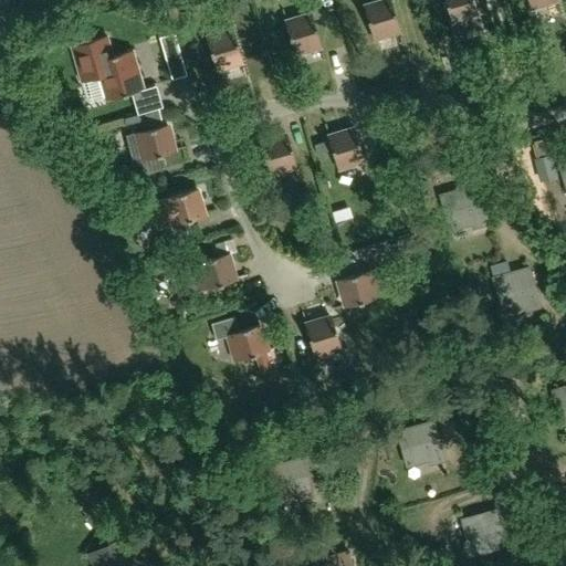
[(375,39),(399,31),(390,0),(384,0),(365,6),(375,39)]
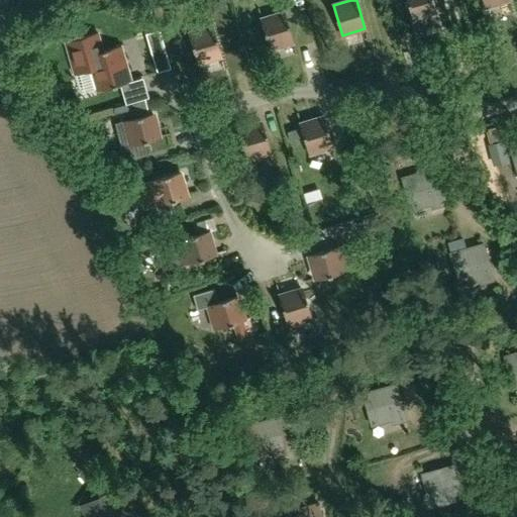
[(432,0),(407,0),(417,31),(439,25),(432,0)]
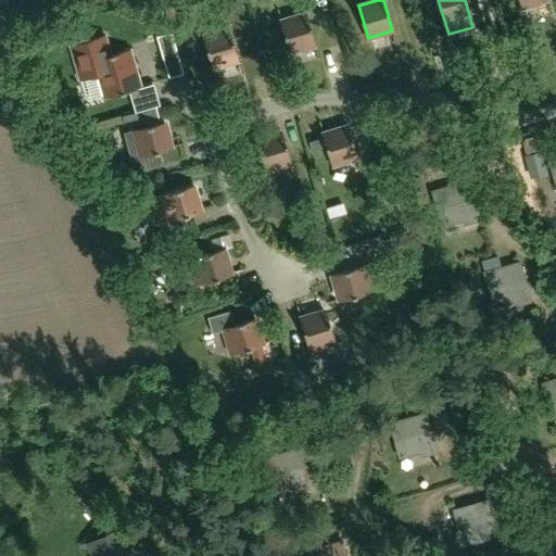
[(290,53),(315,46),(307,19),(316,15),(313,3),(303,7),(305,13),(280,21),(290,53)]
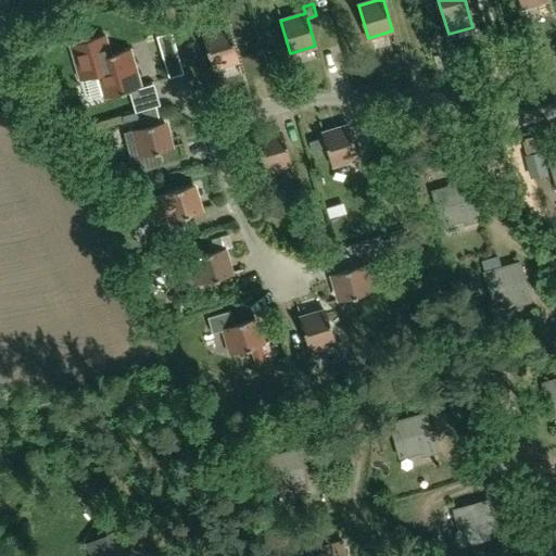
[(213,67),(238,61),(228,28),(203,35),(213,67)]
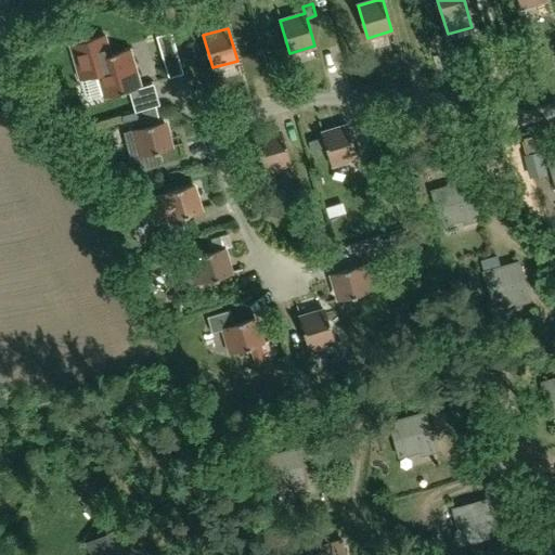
[(140,85),(129,48),(110,53),(104,34),(69,43),(79,77),(97,72),(104,95),(140,85)]
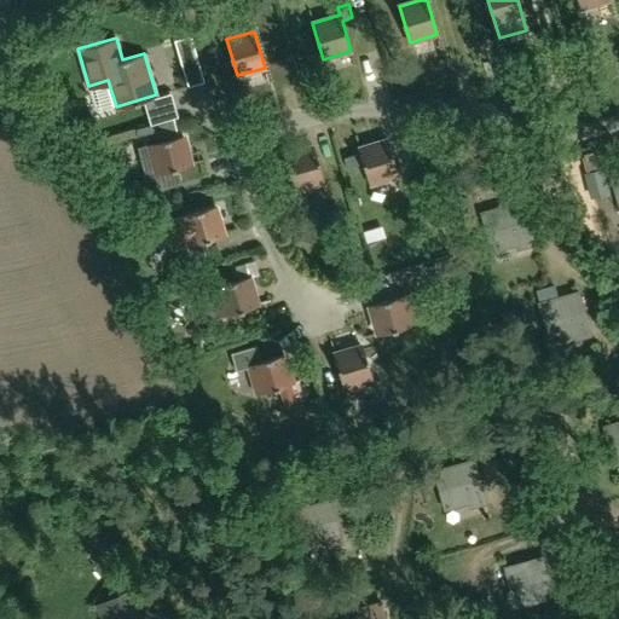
[(197,57),(180,62),(187,85),(204,80),(197,57)]
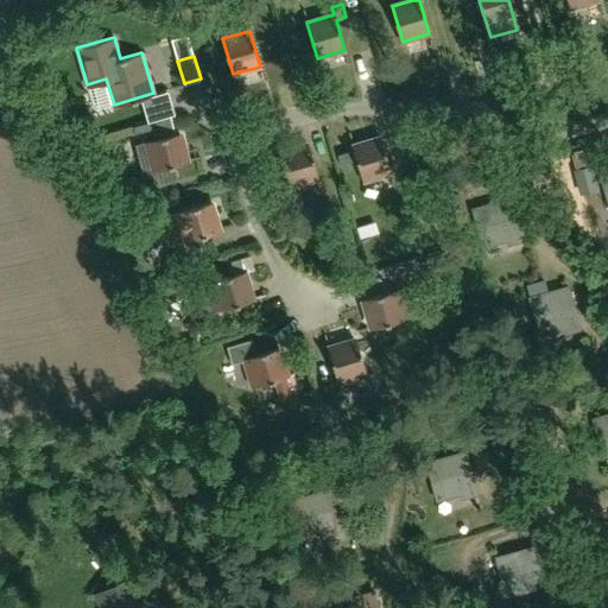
[(144,144),(138,146),(149,187),(176,179),(172,163),(187,159),(179,132),(176,133),(154,139),(144,141),(144,144)]
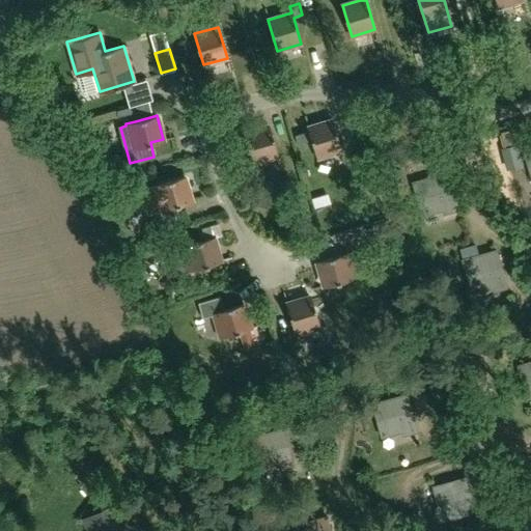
[(317,159),(341,151),(332,120),(308,128),(309,132),(312,141),(317,159)]
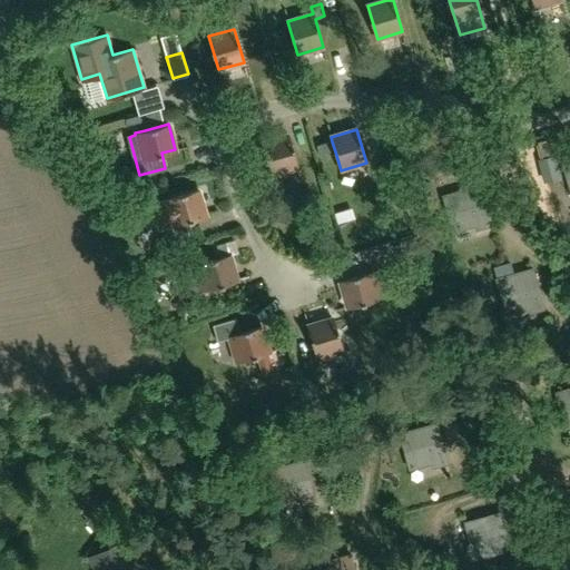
[(273,176),(298,168),(288,135),(263,143),(273,176)]
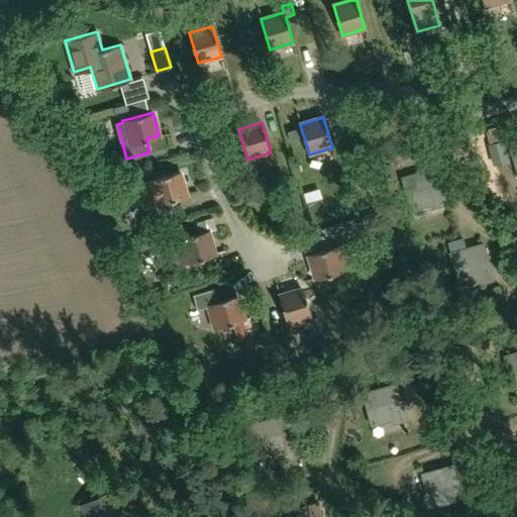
[(290,141),(304,137),(301,128),(287,132),(290,141)]
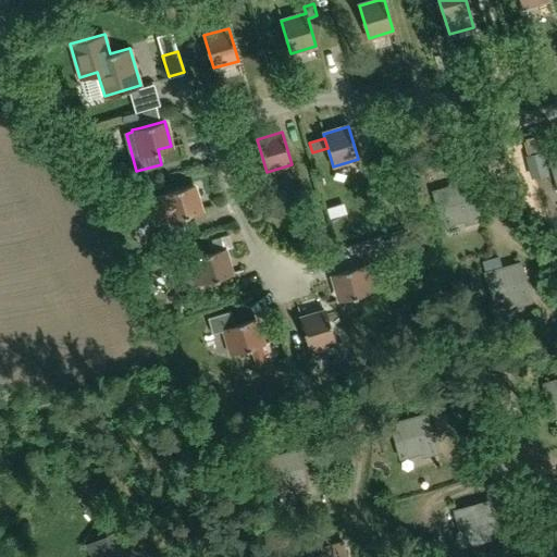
[(479,220),(468,181),(433,190),(443,225),(465,220),(466,223),(479,220)]
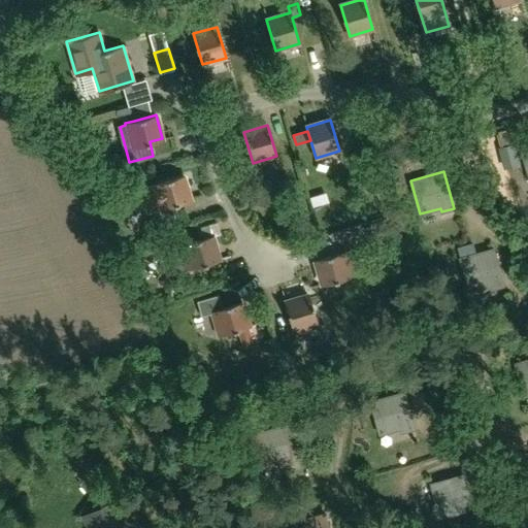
[(183,175),(139,188),(146,211),(190,199),(183,175)]
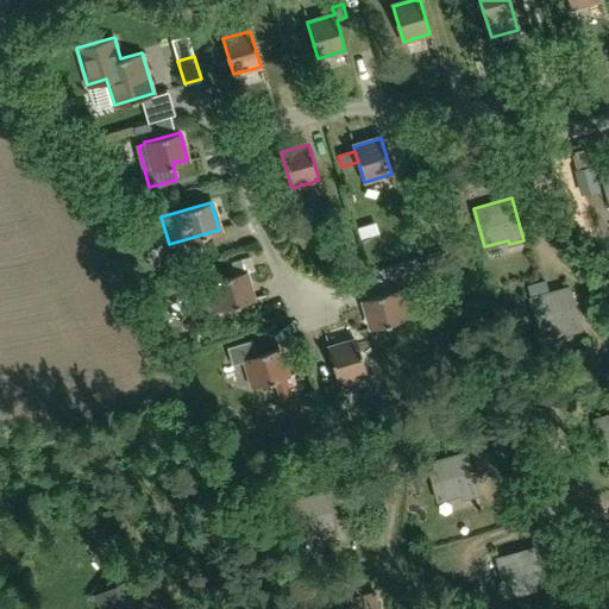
[(217,309),(251,299),(244,272),(208,282),(217,309)]
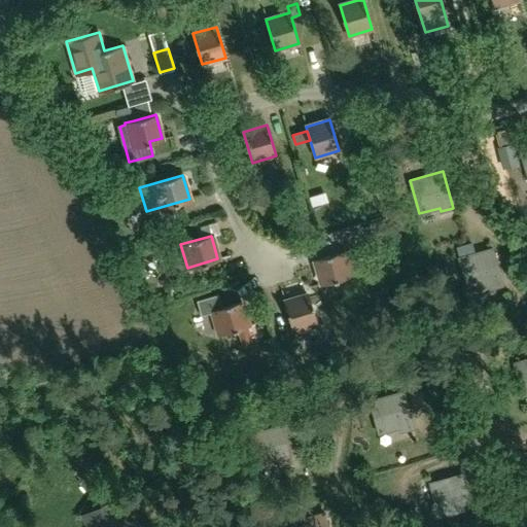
[(502,285),(492,248),(458,257),(467,290),(488,285),(489,288),(502,285)]
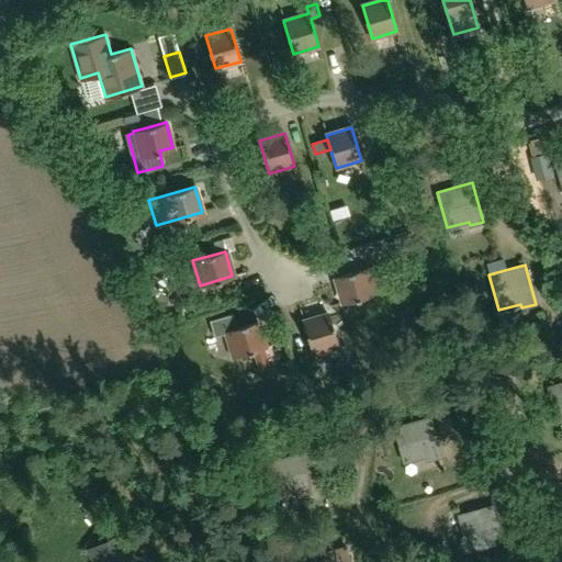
[(343,303),(375,293),(385,291),(378,266),(336,278),(343,303)]
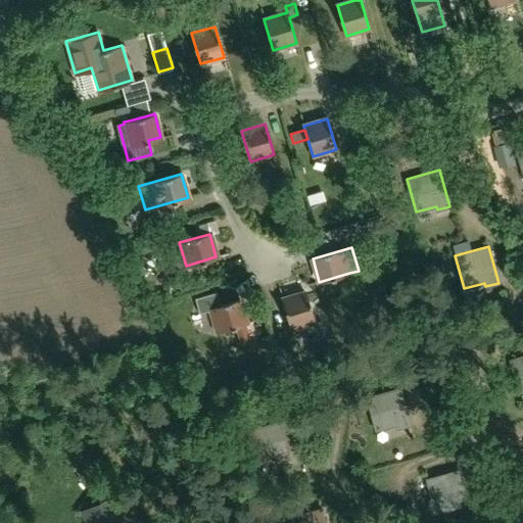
[(216,332),(235,326),(239,340),(248,337),(244,323),(246,323),(239,299),(220,305),(217,291),(195,298),(199,313),(208,310),(216,332)]
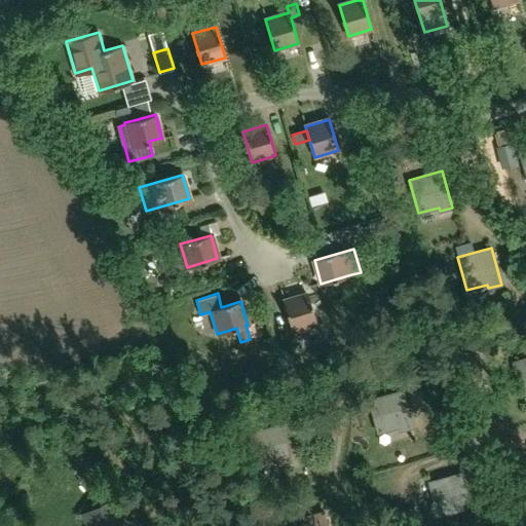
[(293,332),(316,325),(307,294),(284,301),(293,332)]
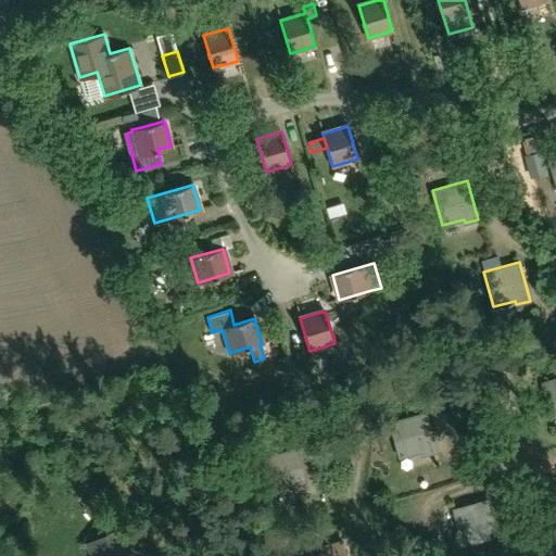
[(555,377),(541,381),(551,418),(555,416),(555,377)]
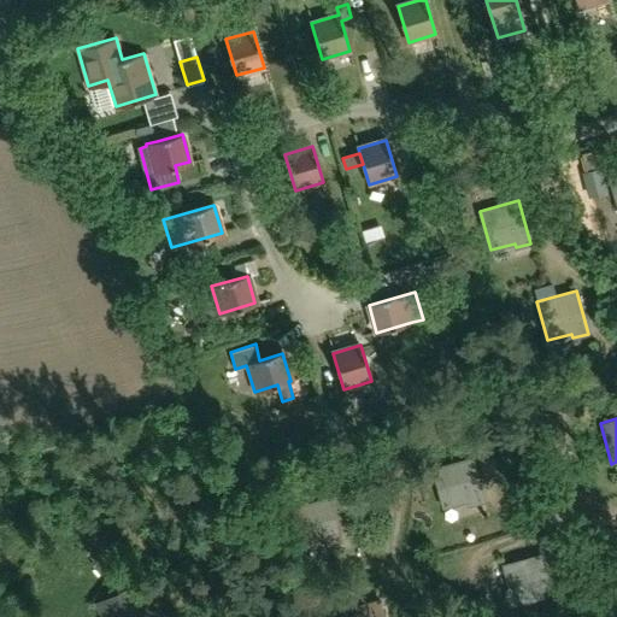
[(469,505),(485,500),(472,457),(432,468),(442,509),(468,503),(469,505)]
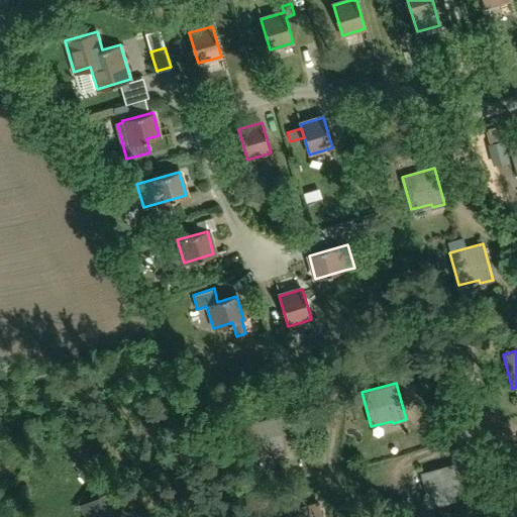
[(460,500),(450,467),(420,475),(425,494),(418,496),(422,511),(460,500)]
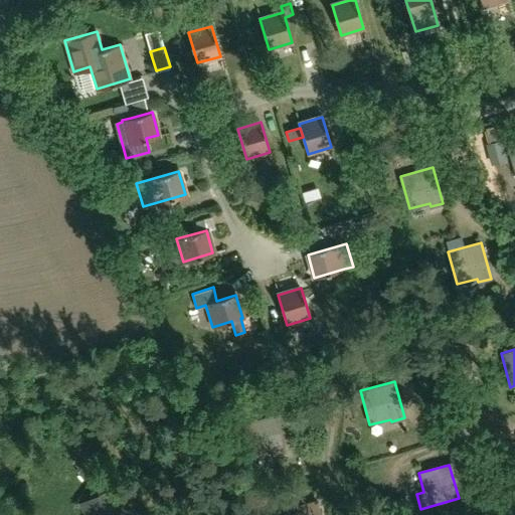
[(124,514),(111,490),(80,506),(84,514),(124,514)]
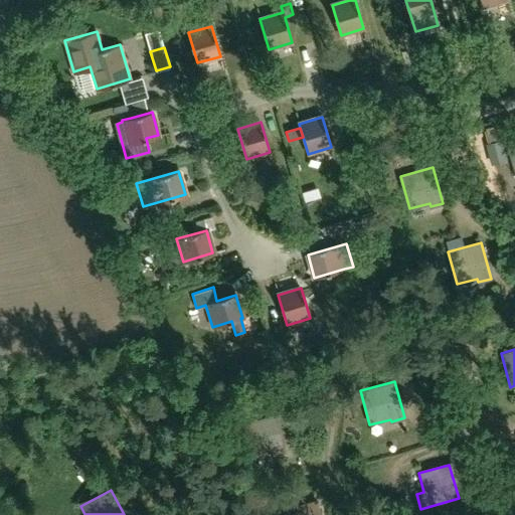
[(287,514),(320,514),(317,501),(286,510),(287,514)]
